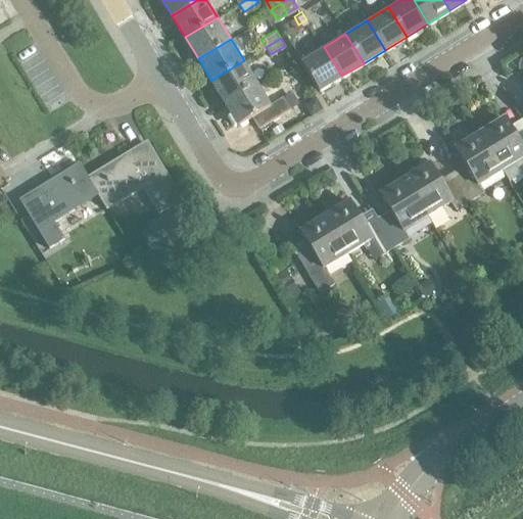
[(302,60),(320,90),(341,76),(324,47),(302,60)]
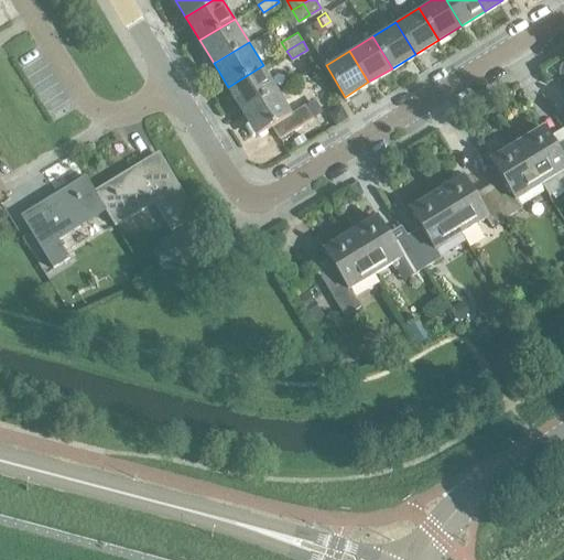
[(242,110),(245,108),(278,88),(263,65),(228,87),(242,110)]
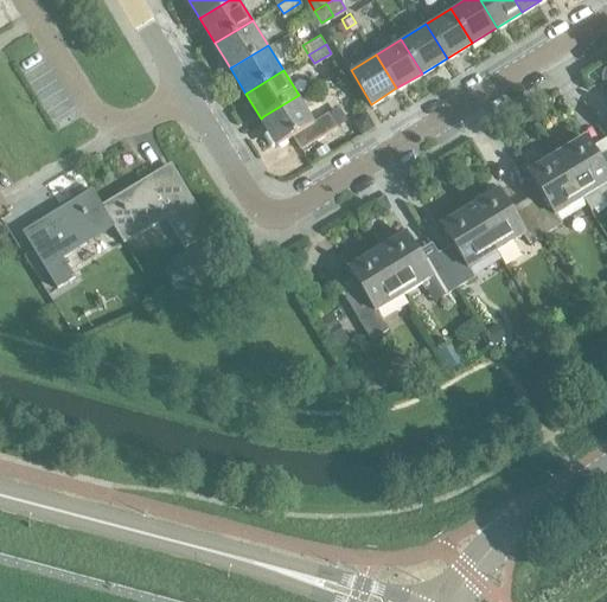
[(299,95),(263,116),(261,119),(276,145),(292,134),(300,147),(337,125),(328,110),(313,119),(299,95)]
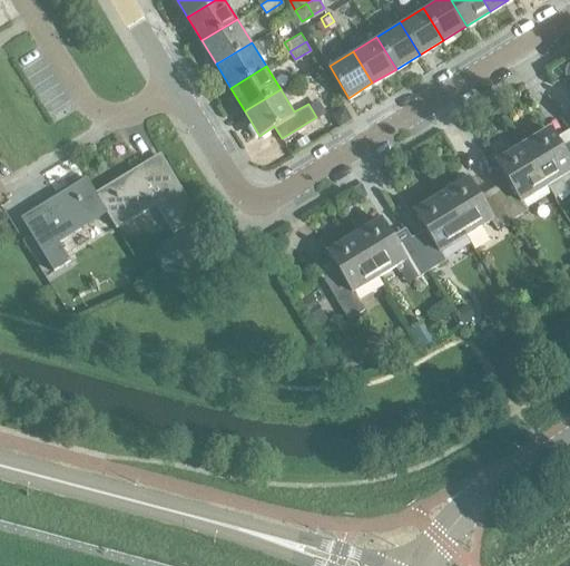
[(344,105),(332,113),(340,125),(352,117),(344,105)]
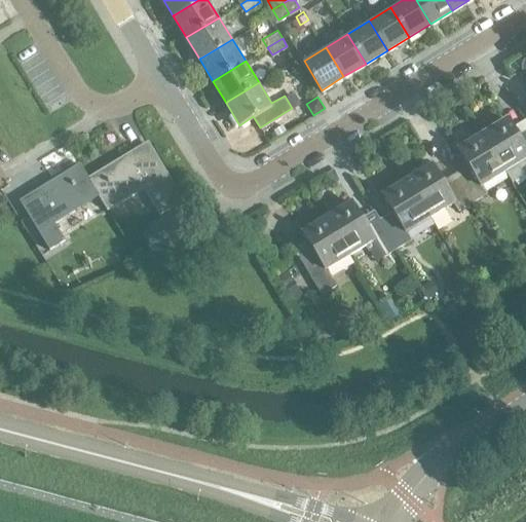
[(506,117),(482,132),(505,171),(512,181),(514,180),(518,179),(521,177),(524,175),(525,173),(525,127),(520,132),(514,124),(512,126),(506,117)]
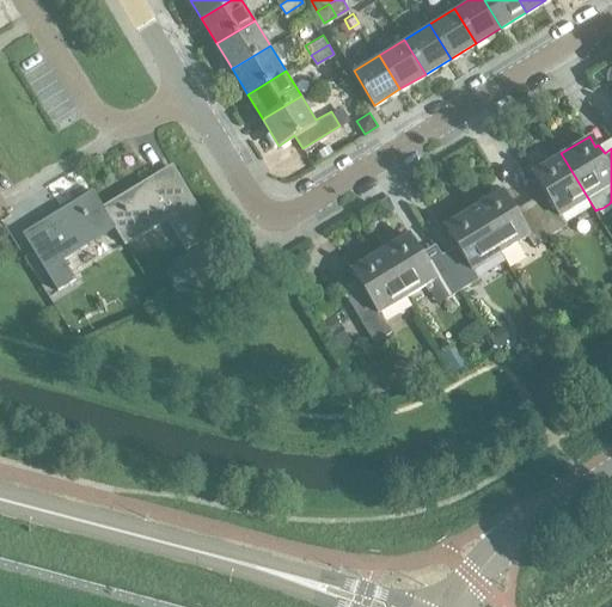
[(329,142),(318,149),(323,158),(334,151),(329,142)]
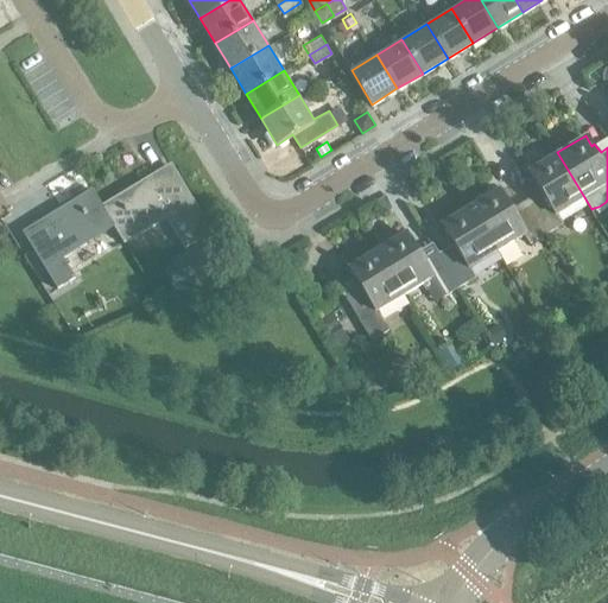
[(540,189),(526,198),(546,232),(562,222),(557,214),(584,197),(557,152),(529,170),(540,189)]
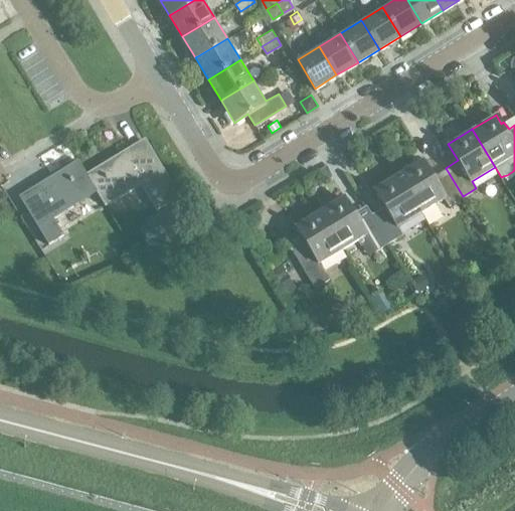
[(131,151),(128,146),(87,171),(77,158),(106,203),(141,182),(156,208),(180,194),(147,140),(131,151)]
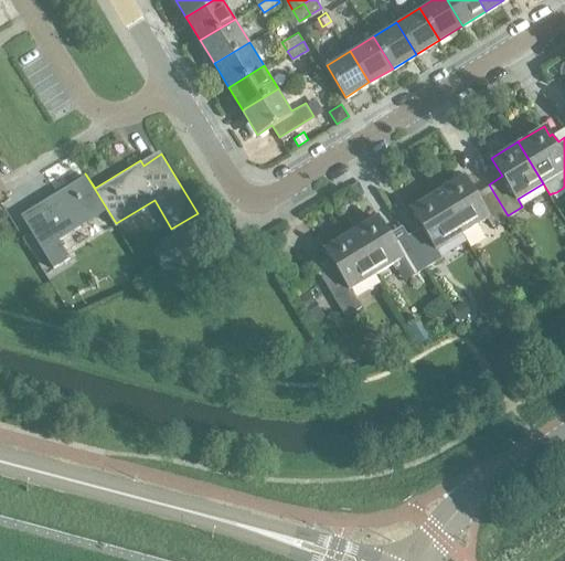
[(85,173),(39,202),(42,207),(23,218),(53,266),(70,256),(59,237),(106,209),(115,224),(116,223),(85,173)]
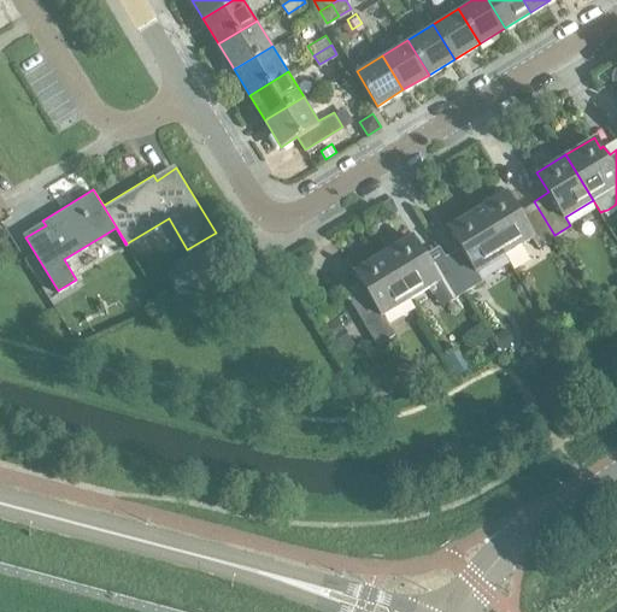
[(506,190),(477,209),(505,254),(533,237),(538,245),(554,235),(534,201),(518,211),(506,190)]
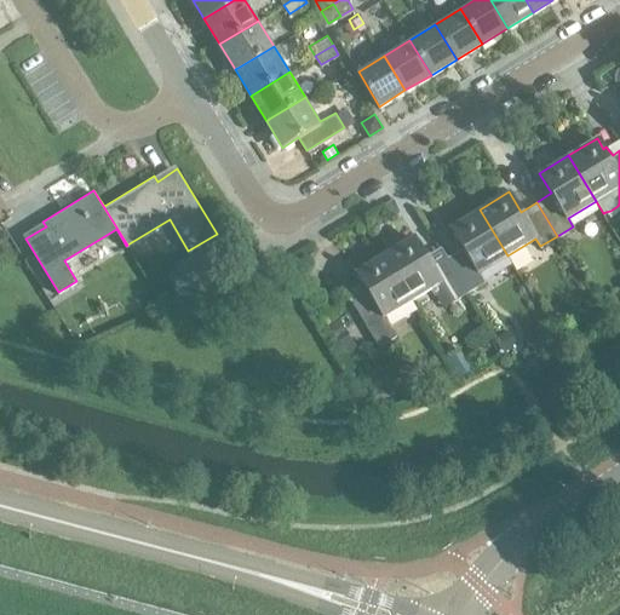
[(463,246),(447,256),(469,291),(484,281),(480,272),(507,256),(480,210),(451,228),(463,246)]
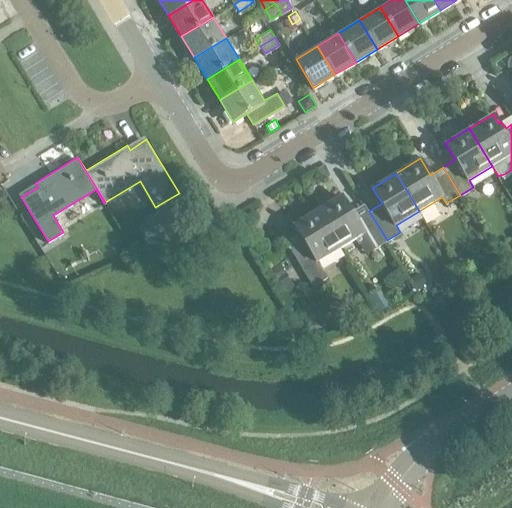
[(14,174),(4,181),(12,194),(22,188),(14,174)]
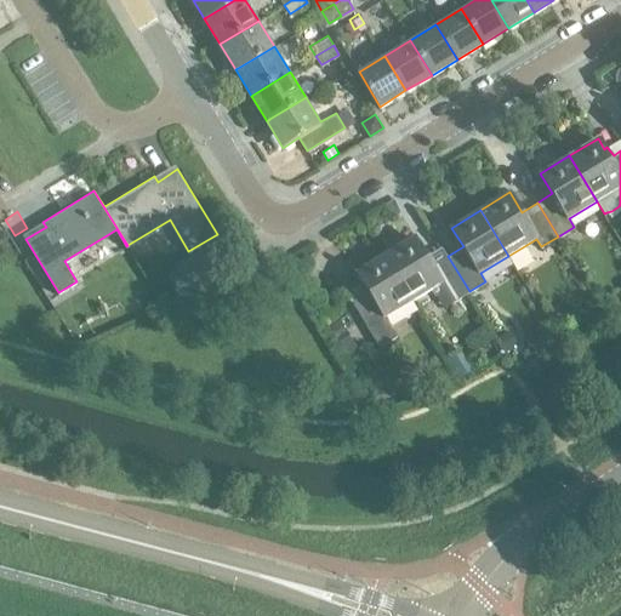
[(414,237),(386,254),(414,300),(431,289),(443,307),(469,291),(448,256),(432,266),(414,237)]
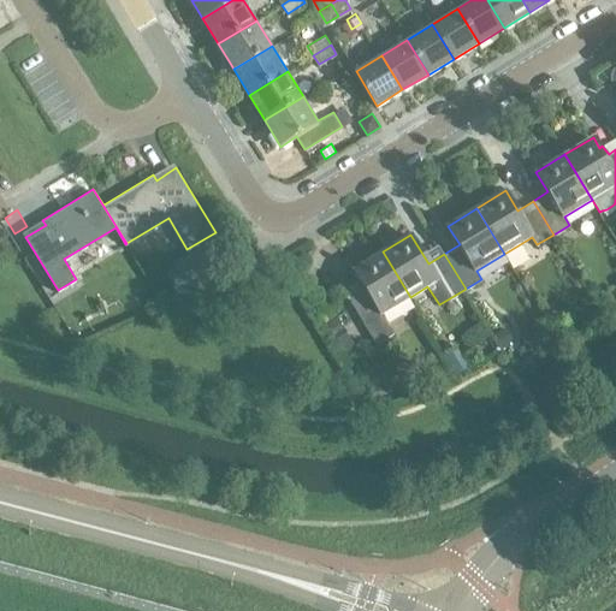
[(349,298),(377,343),(394,332),(383,314),(410,297),(383,251),(354,270),(366,289),(349,298)]
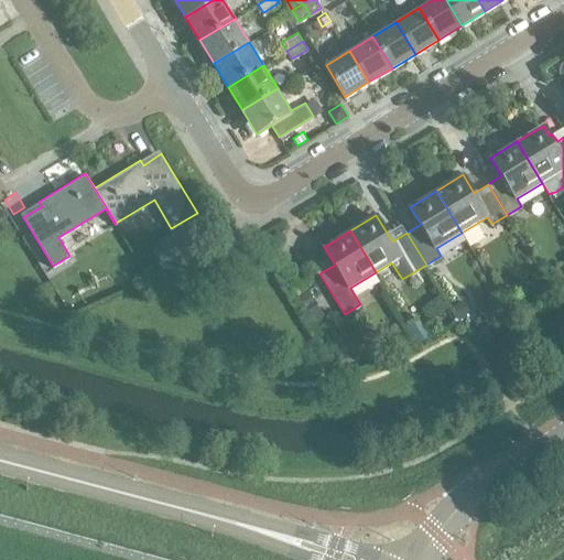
[(310,289),(300,294),(317,324),(327,318),(310,289)]
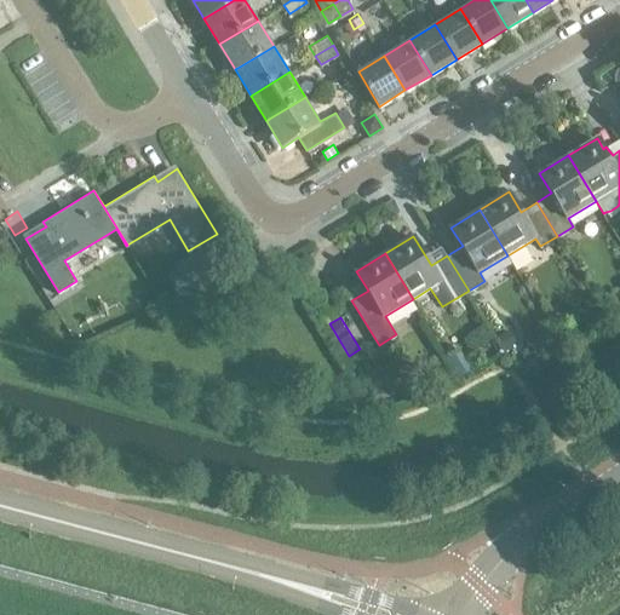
[(510,326),(497,334),(506,349),(518,342),(510,326)]
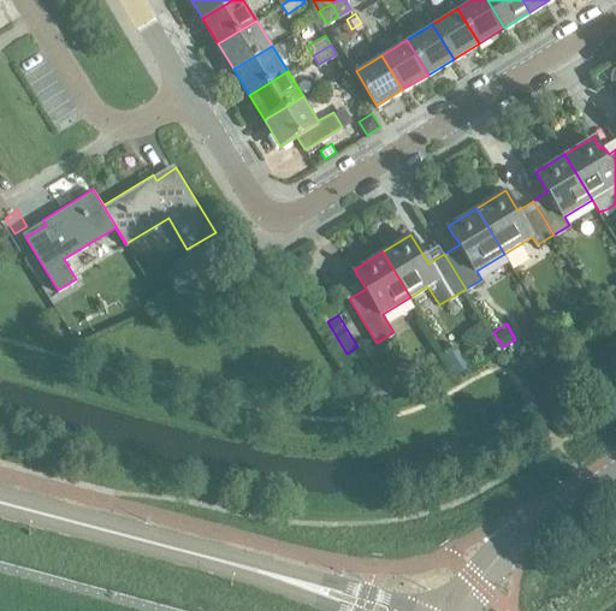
[(458,346),(446,354),(458,373),(471,366),(458,346)]
